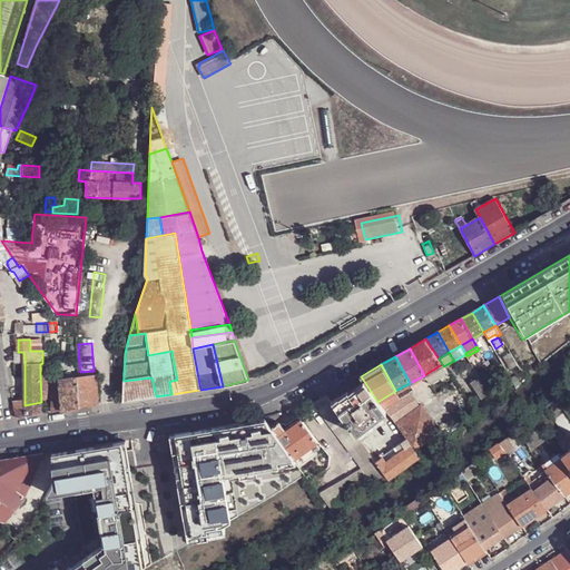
[(424,375),(429,382),(448,372),(443,366),(442,364),(424,375)]
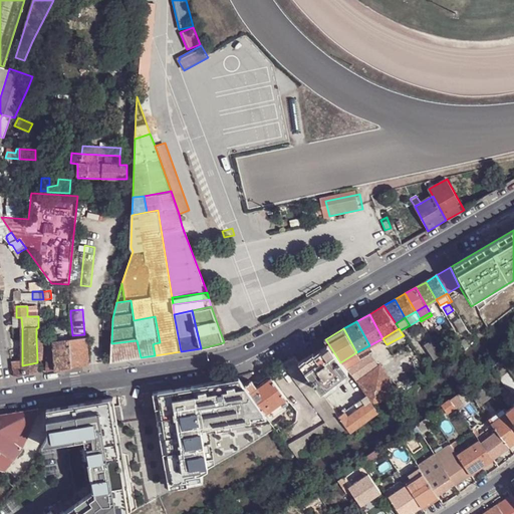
[(424,344),(432,339),(426,329),(417,335),(424,344)]
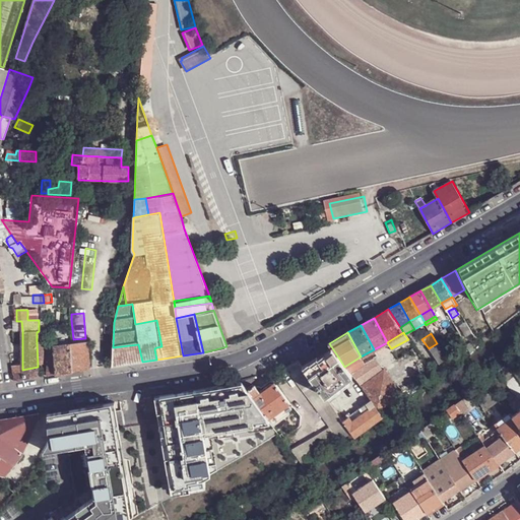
[(71,344),(70,344),(72,372),(89,370),(87,342),(71,344)]
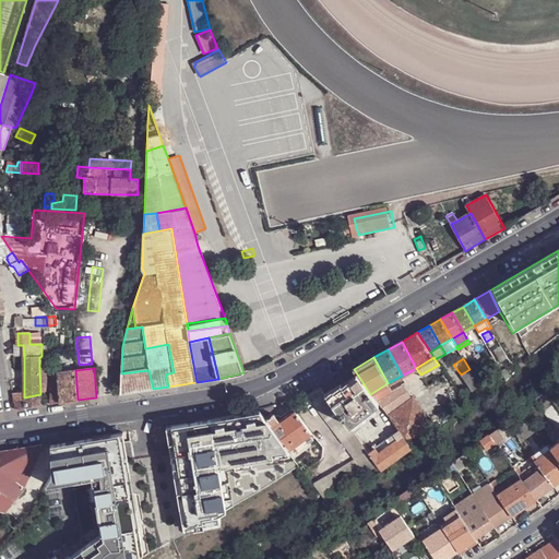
[(407,384),(421,376),(420,375),(416,368),(402,376),(403,378),(407,384)]
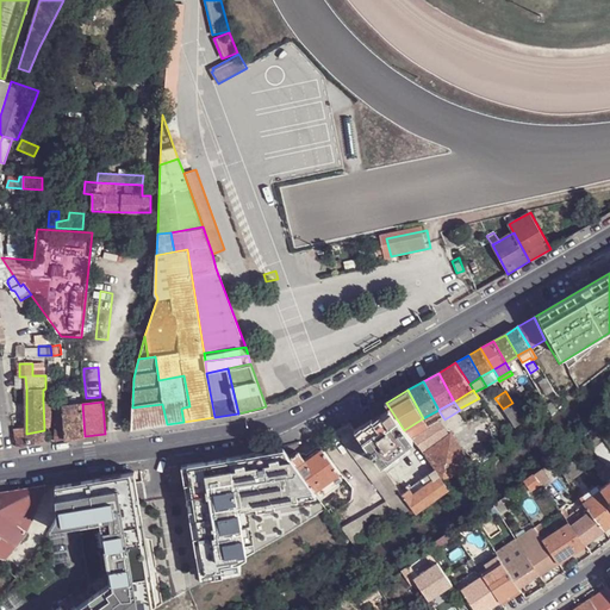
[(520,423),(526,419),(512,403),(503,409),(510,421),(514,424),(515,427),(520,423)]
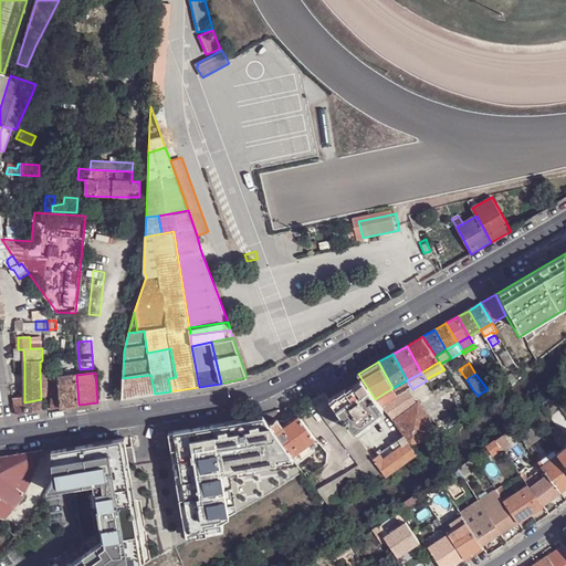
[(60,408),(79,405),(76,375),(58,377),(60,408)]
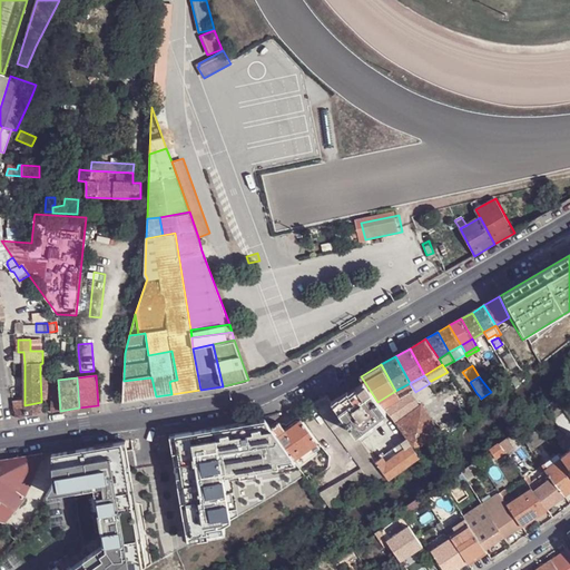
[(143,399),(156,396),(151,377),(124,381),(123,392),(140,389),(143,399)]
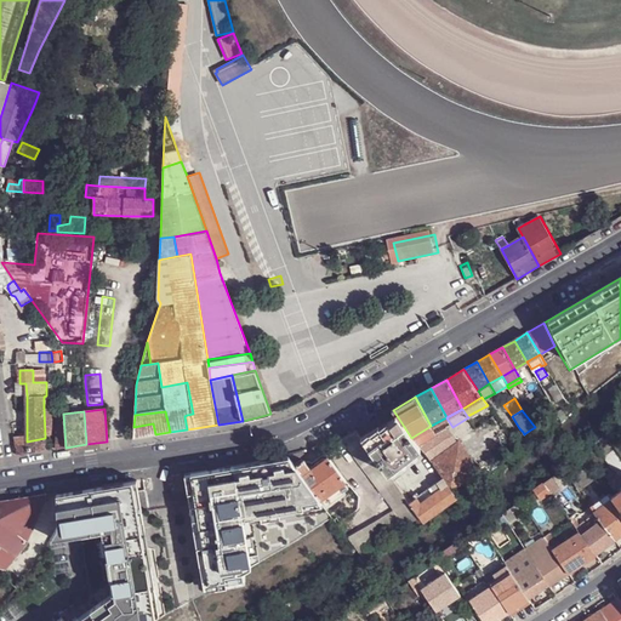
[(398,417),(362,439),(387,473),(423,453),(417,444),(411,438),(398,417)]
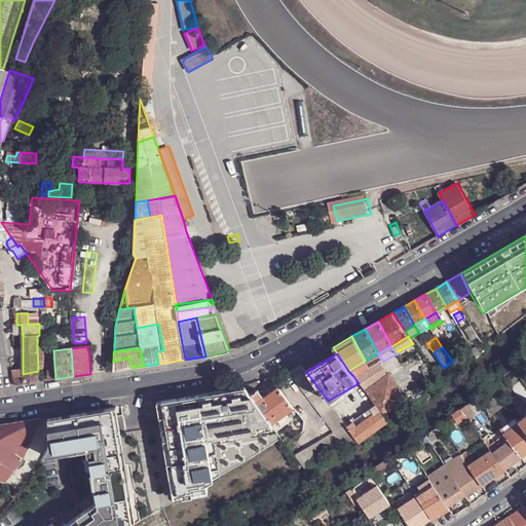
[(132,368),(129,359),(113,362),(114,371),(132,368)]
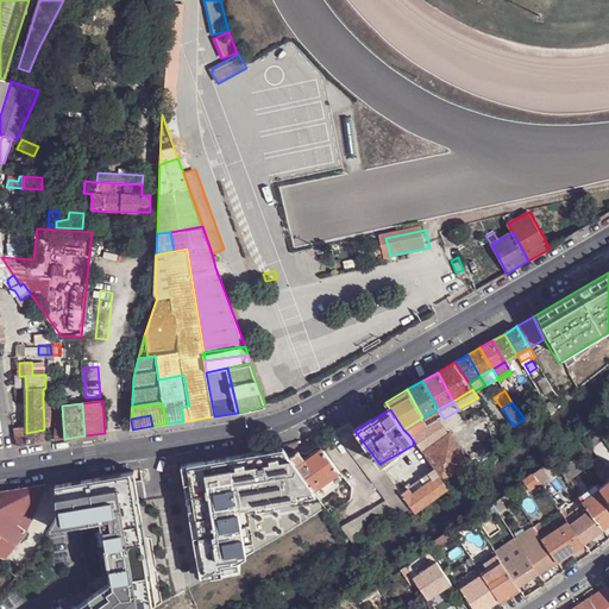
[(403,429),(409,435),(426,425),(422,418),(403,429)]
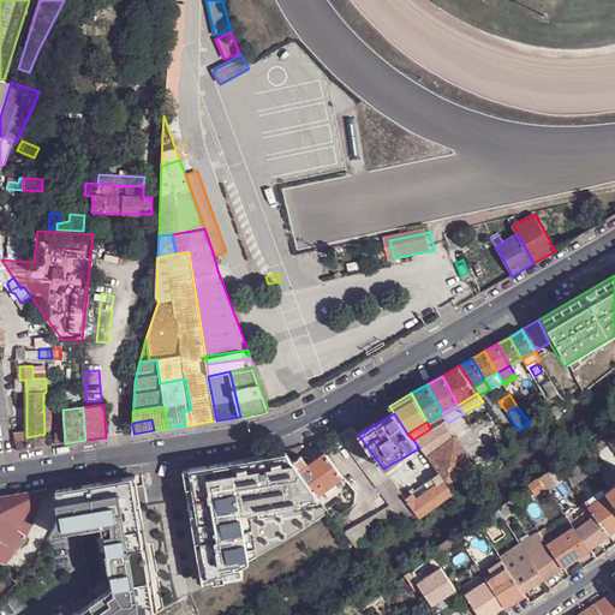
[(614,422),(601,433),(614,453),(614,422)]
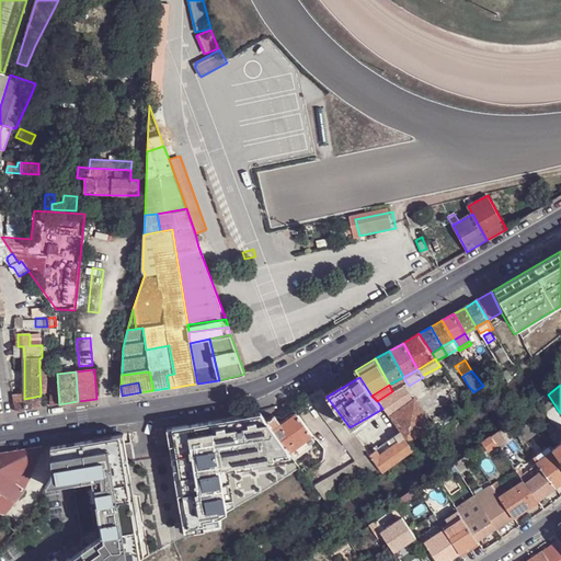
[(382,409),(400,433),(413,449),(437,430),(433,424),(414,399),(414,398),(411,400),(402,386),(392,391),(377,401),(382,409)]
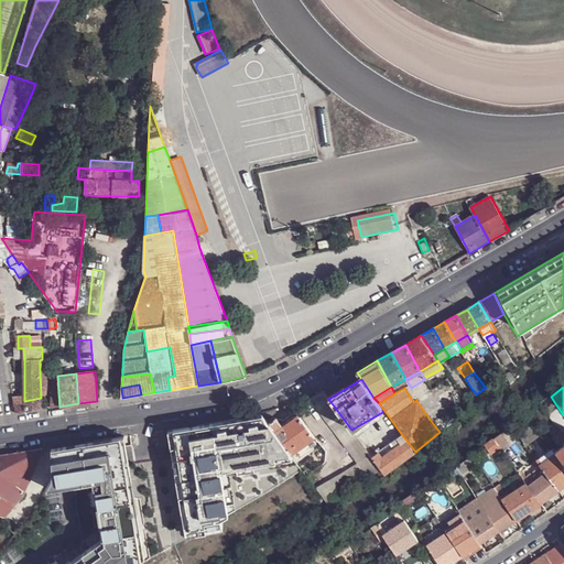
[(368,477),(381,469),(371,456),(351,430),(328,399),(324,391),(315,396),(310,398),(358,464),(368,477)]
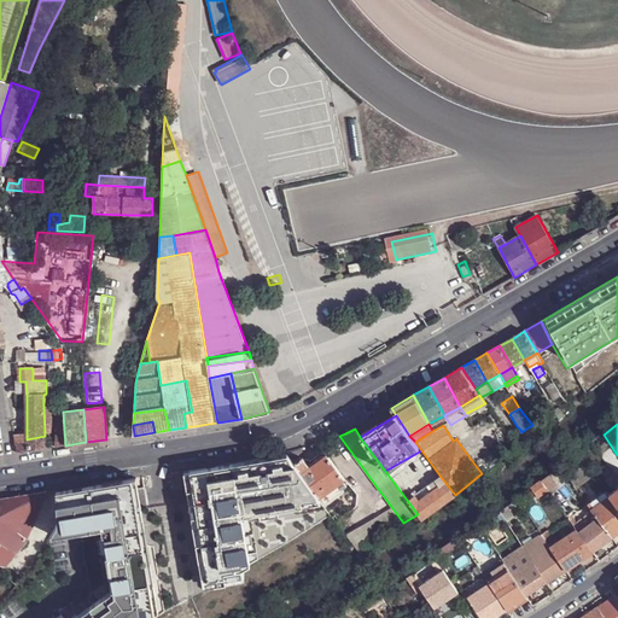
[(45,448),(45,436),(27,439),(28,450),(45,448)]
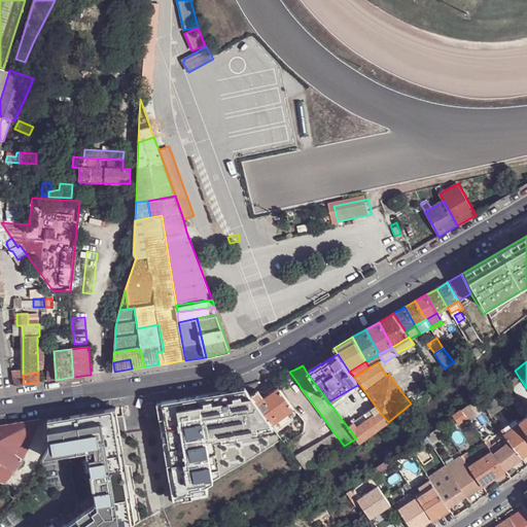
[(24,384),(23,375),(13,377),(14,386),(24,384)]
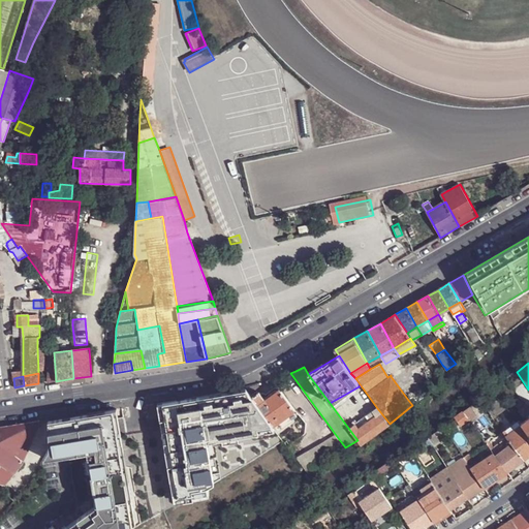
[(253,397),(259,392),(259,383),(247,386),(253,397)]
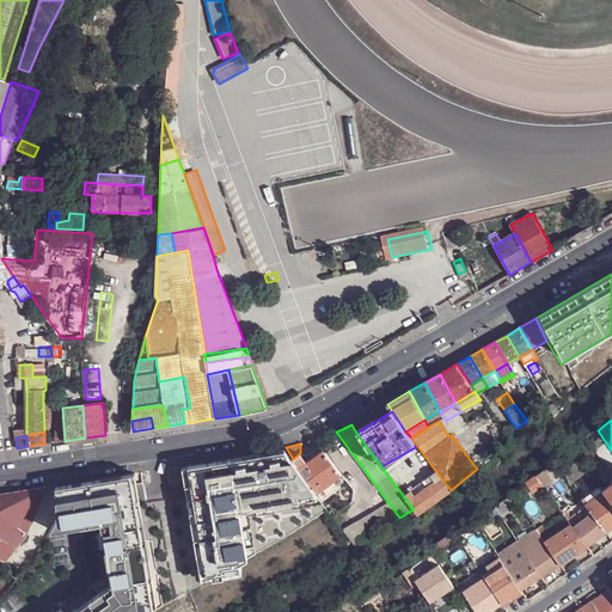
[(292,459),(286,450),(183,466),(202,583),(263,550),(285,538),(329,509),(323,501),(316,493),(292,459)]
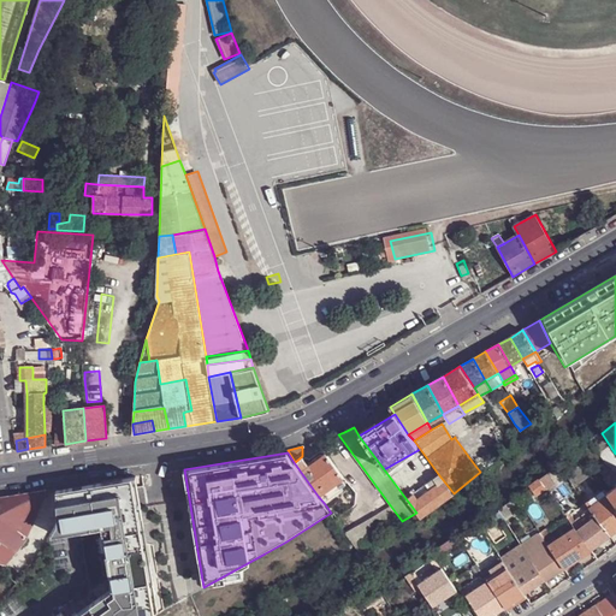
[(341,478),(343,477),(325,452),(308,465),(302,456),(295,462),(294,462),(318,496),(341,478)]
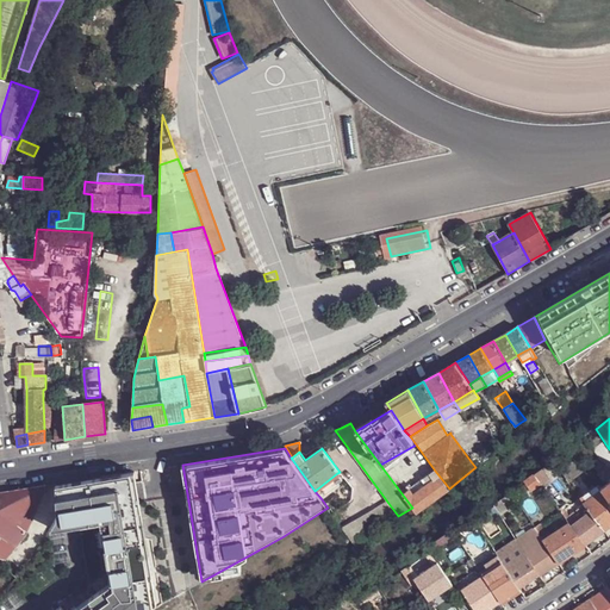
[(579,458),(572,448),(554,461),(561,471),(578,458),(579,458)]
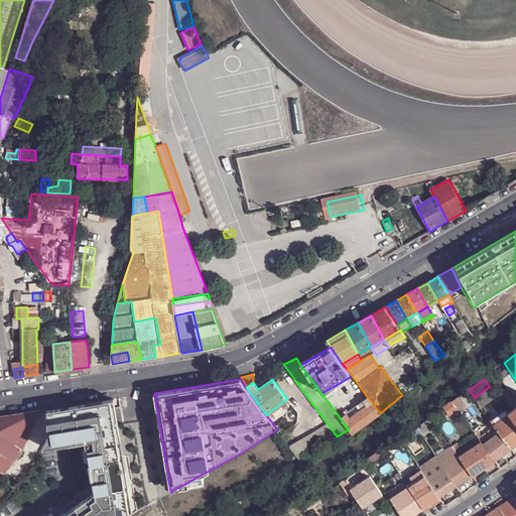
[(475,398),(480,407),(496,396),(489,387),(475,398)]
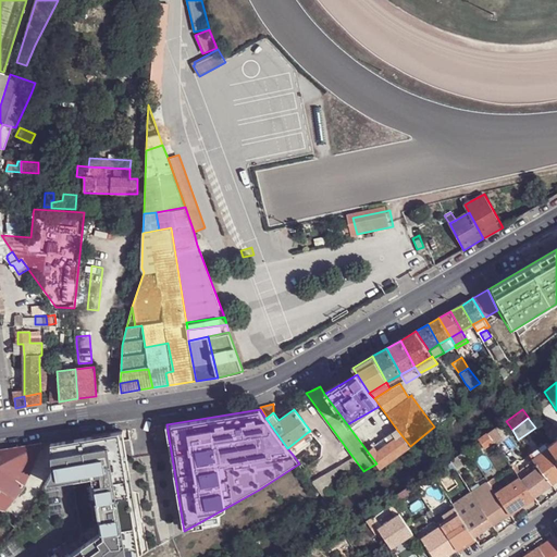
[(546,432),(553,442),(556,438),(556,426),(556,424),(546,432)]
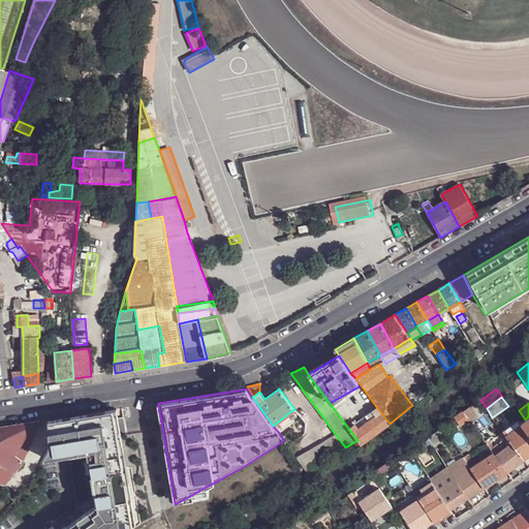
[(470,406),(463,411),(469,419),(476,414),(470,406)]
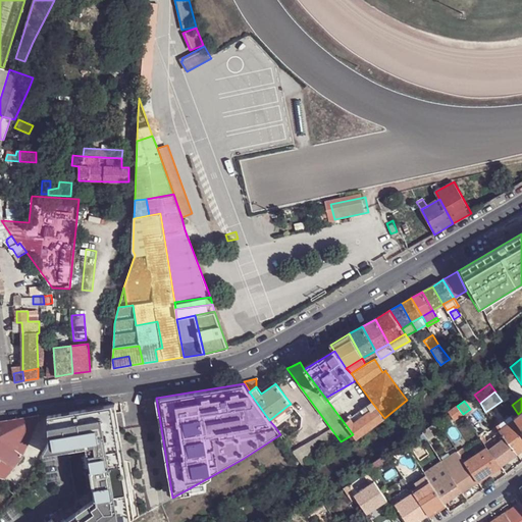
[(356,438),(384,418),(372,403),(344,422),(353,434),(356,438)]
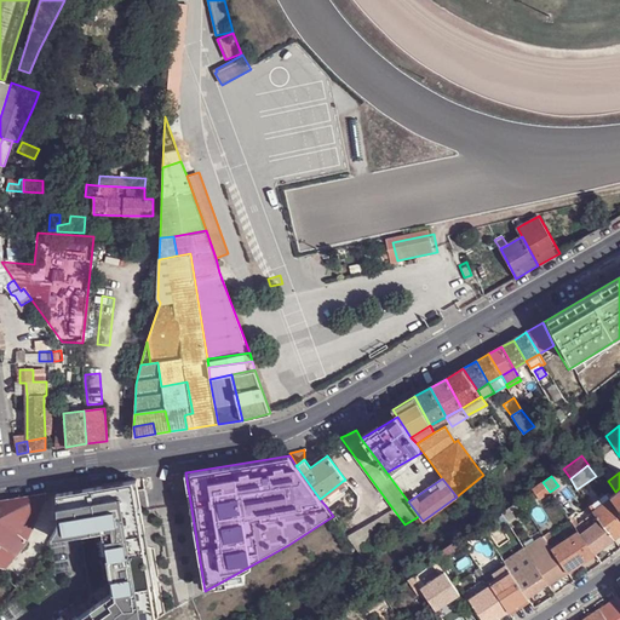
[(49,619),(155,619),(160,616),(136,480),(58,493),(58,524),(52,537),(84,530),(92,586),(97,586),(59,613),(62,616),(56,619),(55,619),(53,618),(49,619)]
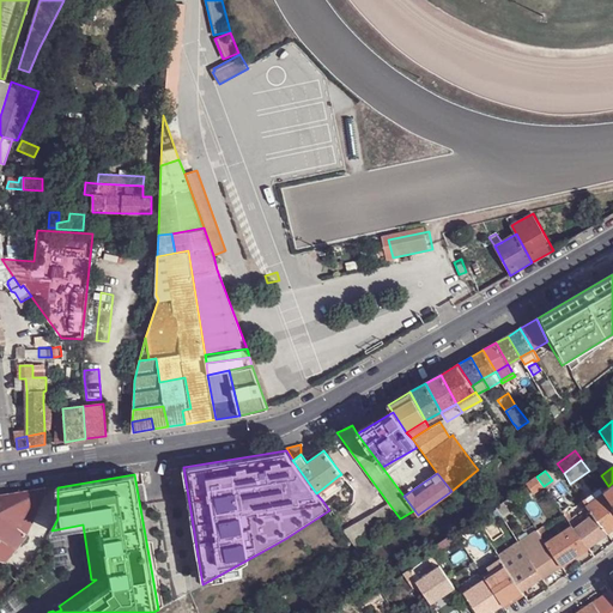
[(316,493),(323,502),(333,495),(332,493),(345,484),(339,475),(316,493)]
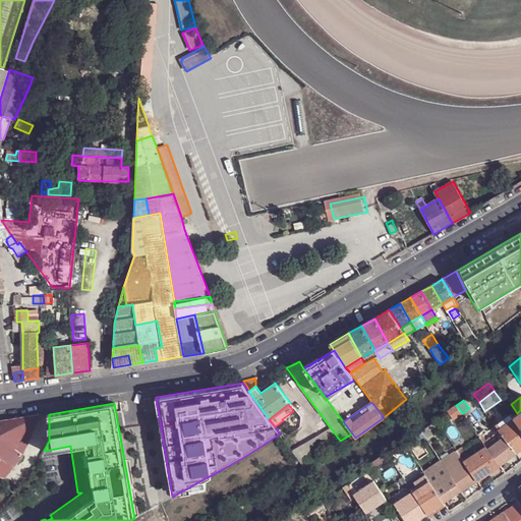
[(462,413),(456,405),(448,410),(454,419),(462,413)]
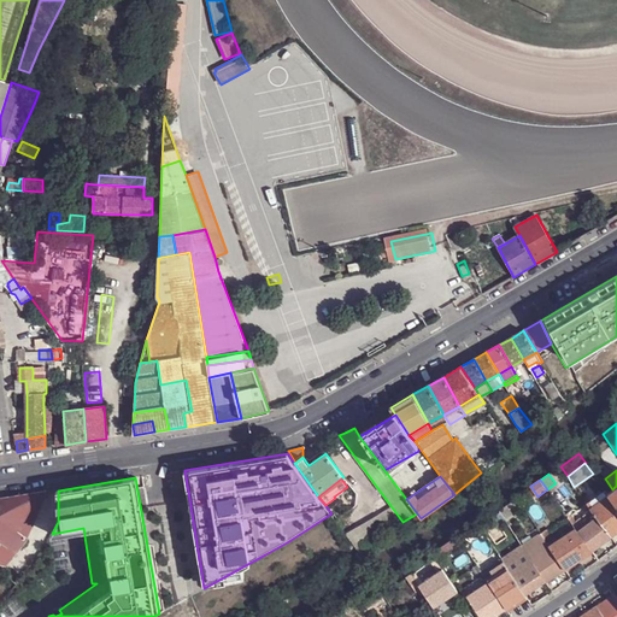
[(530,486),(527,489),(534,499),(538,497),(530,486)]
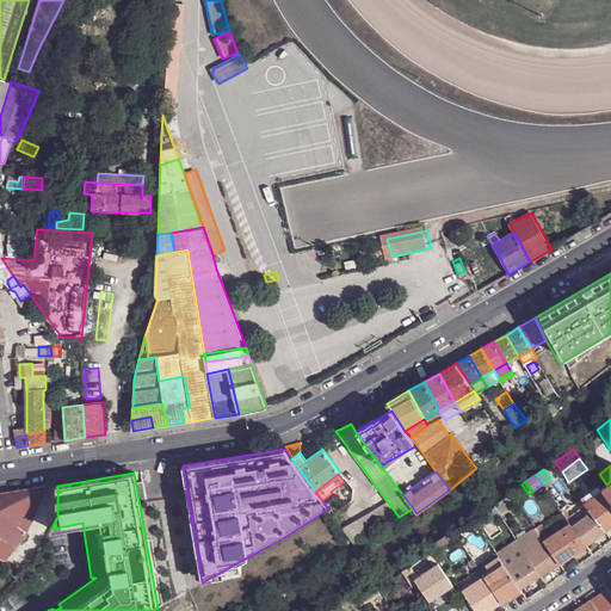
[(0,557),(6,561),(29,531),(47,488),(45,487),(0,493),(0,557)]
